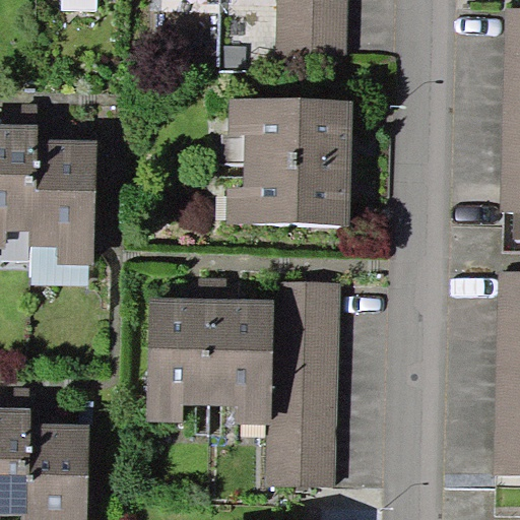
[(347,57),(348,0),(277,0),(277,55),(347,57)]
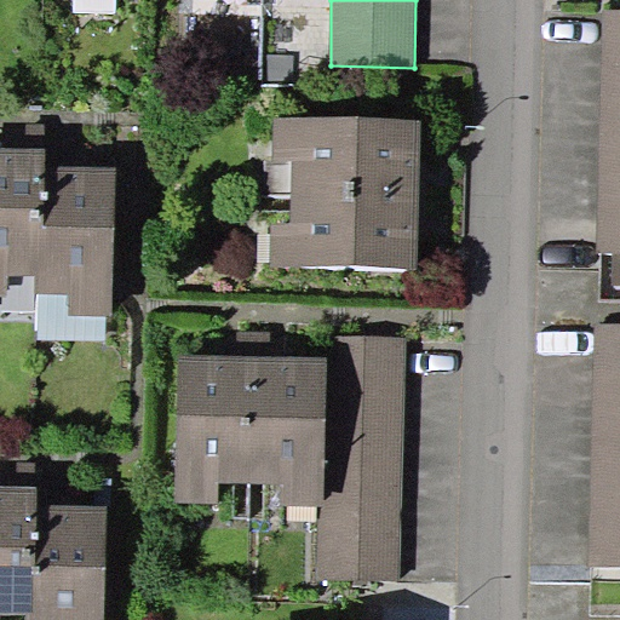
[(619,10),(604,10),(600,254),(619,253),(619,10)]
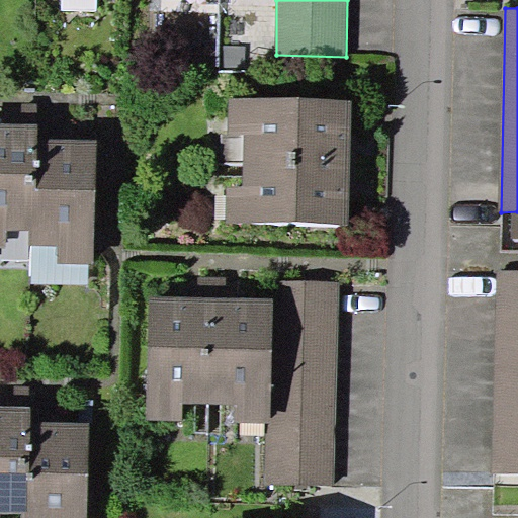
[(244,162),(350,165),(351,101),(229,99),(228,138),(245,138),(244,162)]
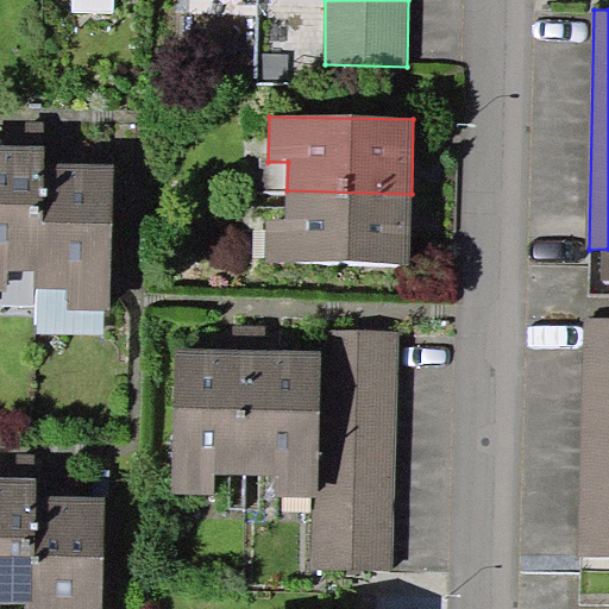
[(44,211),(45,163),(45,146),(0,145),(0,292),(8,292),(8,270),(37,270),(38,211),(44,211)]
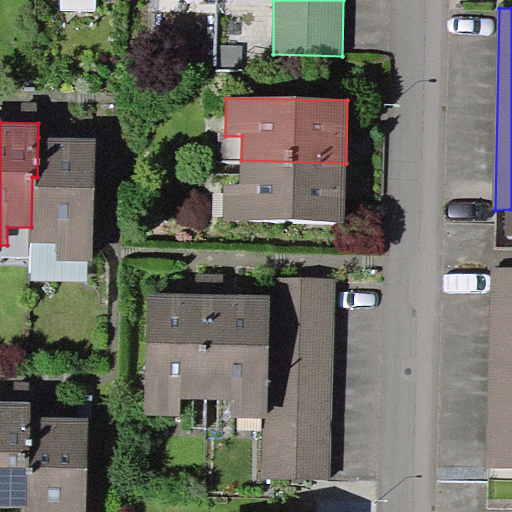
[(95,138),(38,137),(37,177),(32,177),(31,227),(31,243),(57,244),(56,260),(87,260),(93,260),(95,138)]
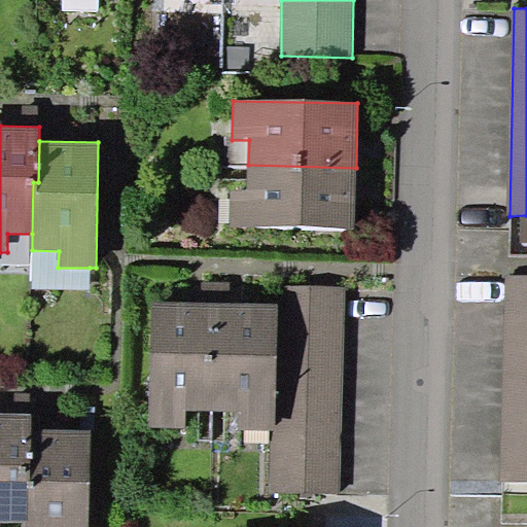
[(356,168),(248,165),(248,191),(231,190),(230,226),(355,229),(356,168)]
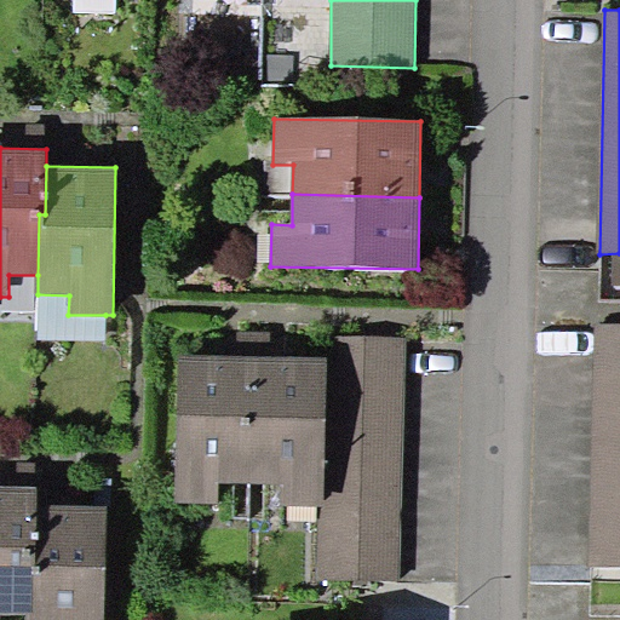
[(105,342),(105,315),(68,315),(69,296),(38,294),(36,339),(105,342)]
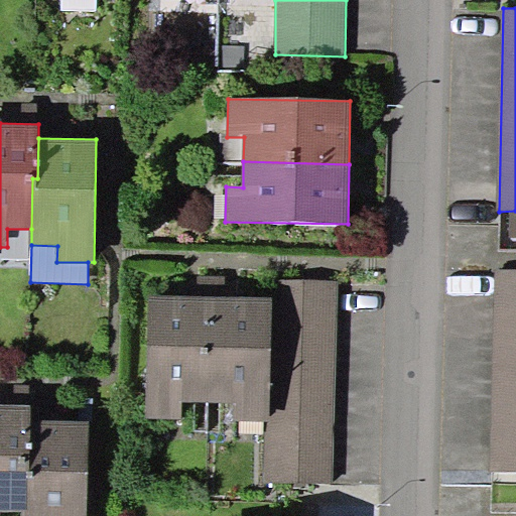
[(515,270),(496,270),(491,471),(515,471),(515,270)]
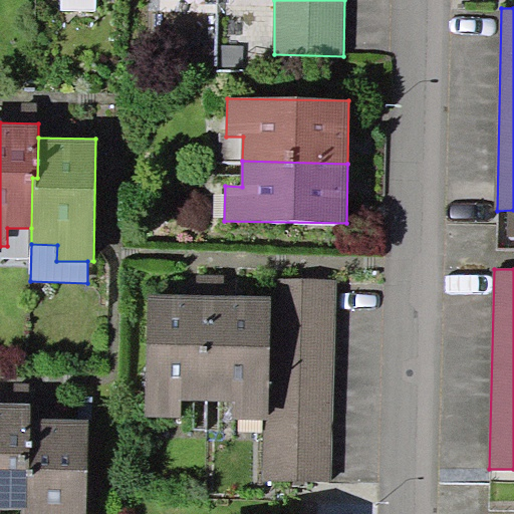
[(196,275),(196,294),(209,294),(224,295),(225,276),(196,275)]
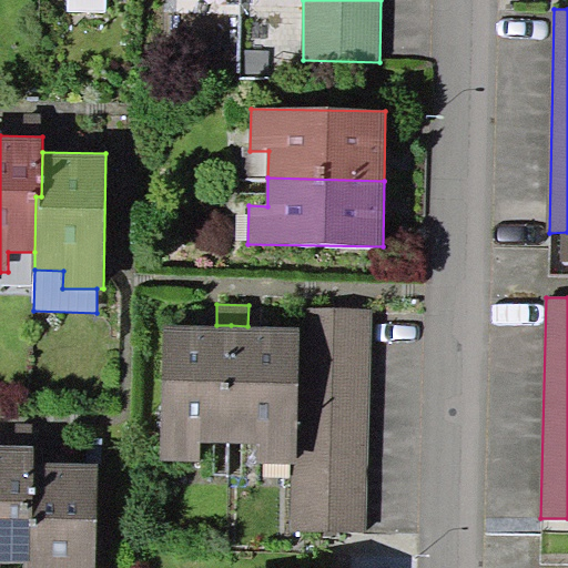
[(367,534),(372,310),(296,308),(296,326),(298,326),(297,464),(292,464),(291,533),(367,534)]
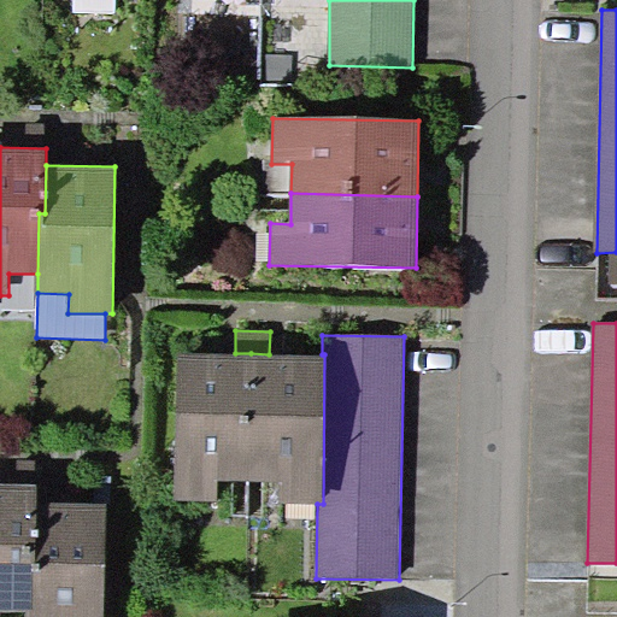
[(250,480),(251,353),(235,353),(176,353),(175,500),(218,500),(218,480),(250,480)]
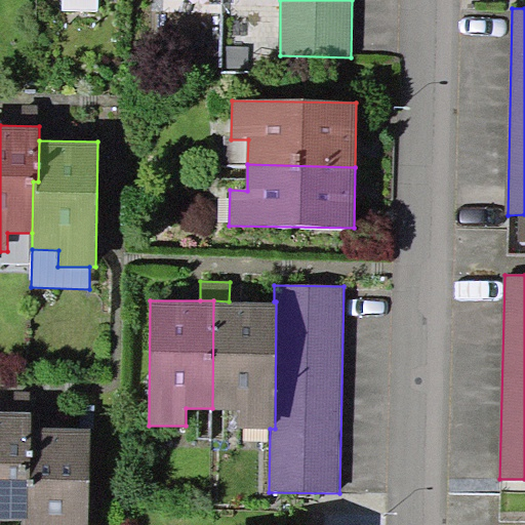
[(213,300),(212,408),(238,409),(238,429),(270,429),(275,429),(276,301),(274,301),(229,301),(213,300)]
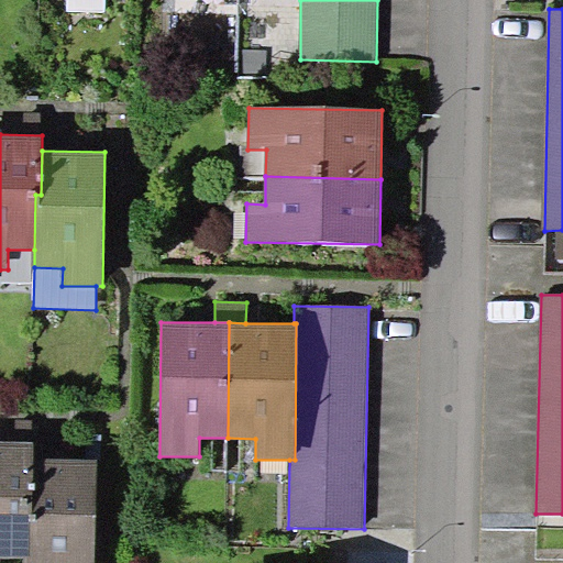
[(32,514),(33,457),(34,441),(0,440),(0,562),(1,556),(24,558),(29,558),(30,514),(32,514)]
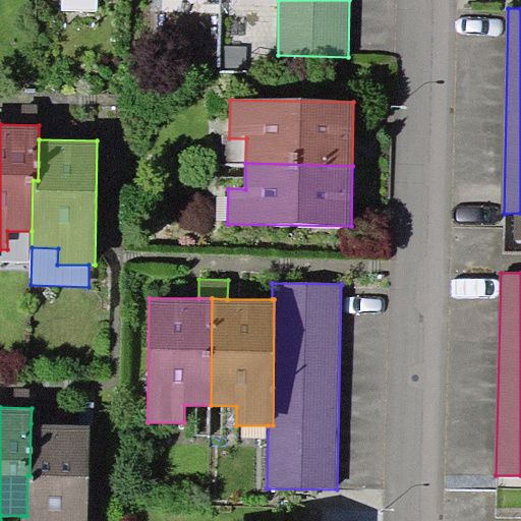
[(88,520),(90,424),(31,423),(30,475),(27,475),(26,516),(22,516),(21,520),(88,520)]
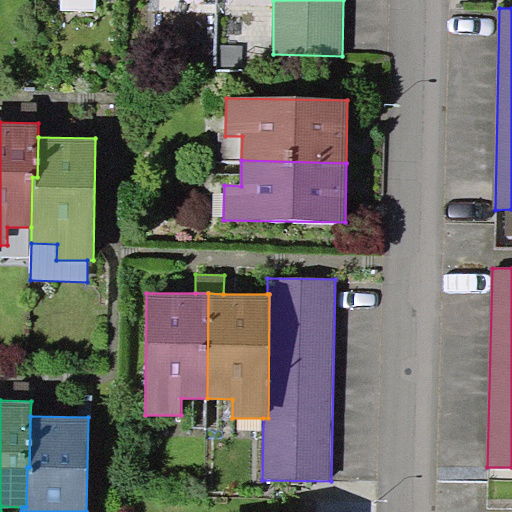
All buildings are outlined.
